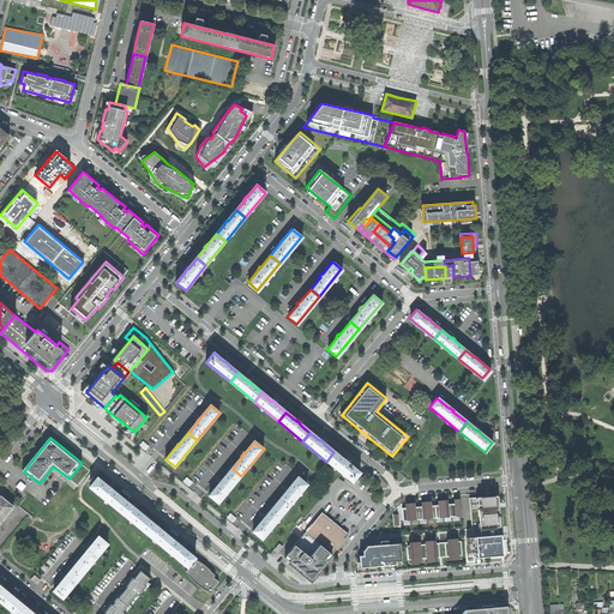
[(350,482),(359,473),(348,464),(349,463),(347,462),(345,461),(344,461),(333,452),(326,462),(350,482)]
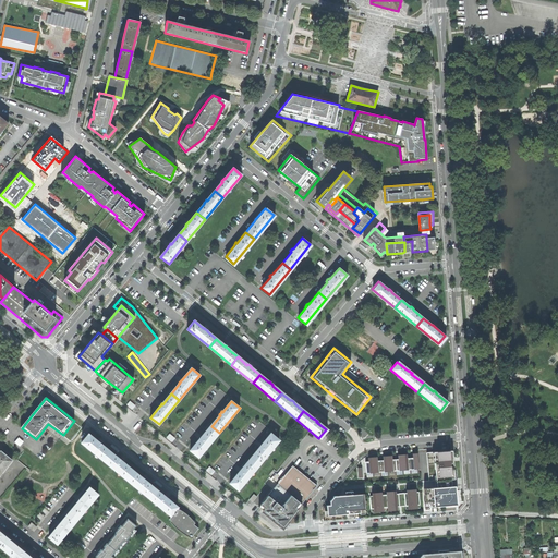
[(199,458),(219,433),(211,426),(203,437),(202,436),(201,437),(199,438),(199,439),(191,450),(199,458)]
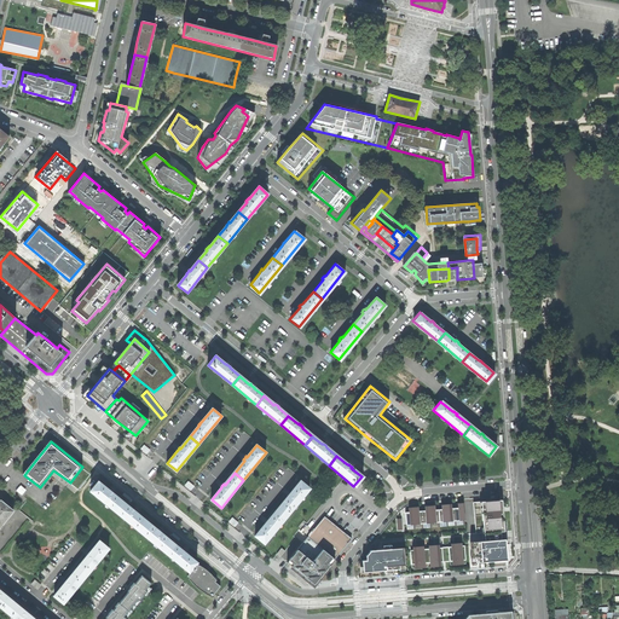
[(287,515),(308,487),(300,481),(290,493),(289,492),(288,495),(287,496),(288,497),(278,509),(287,515)]
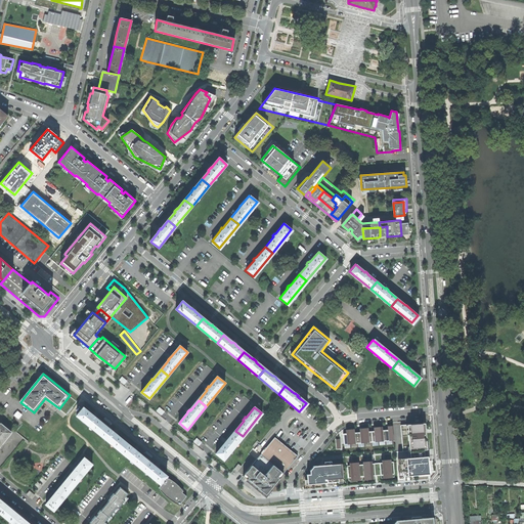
[(78,417),(98,433),(104,425),(96,418),(95,416),(93,415),(92,416),(84,408),(78,417)]
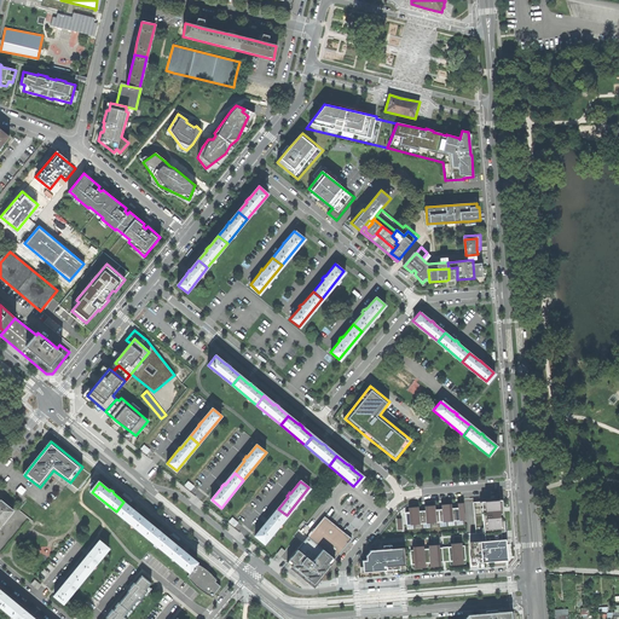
[(476,532),(504,530),(503,522),(502,508),(502,499),(474,501),(476,532)]
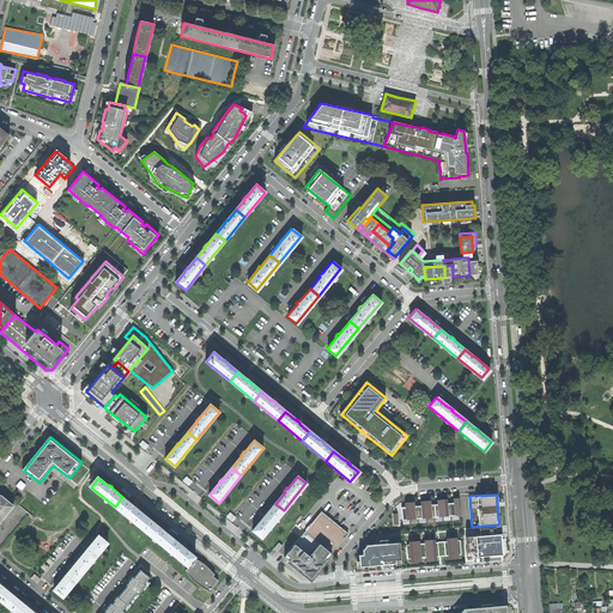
[(0,521),(13,507),(0,496),(0,521)]
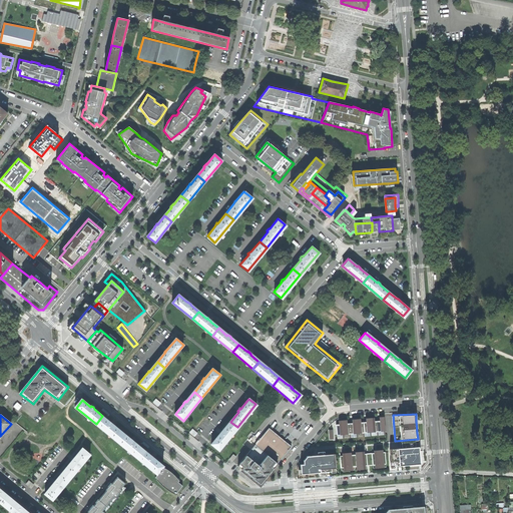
[(377,435),(387,434),(386,415),(378,416),(376,416),(377,435)]
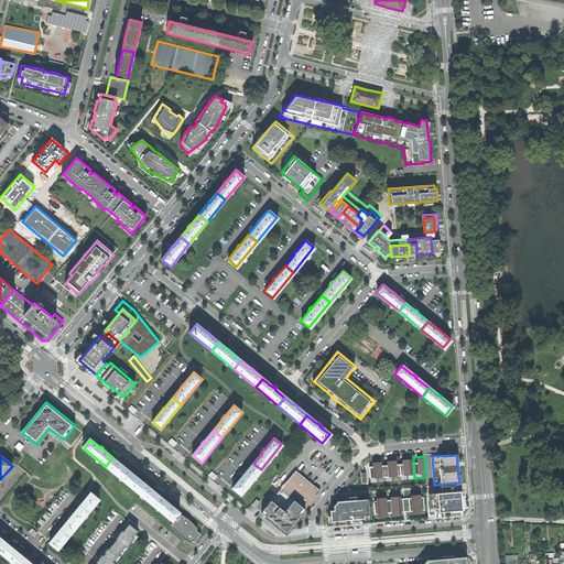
[(106,466),(128,485),(134,476),(126,468),(126,467),(123,466),(122,465),(112,457),(106,466)]
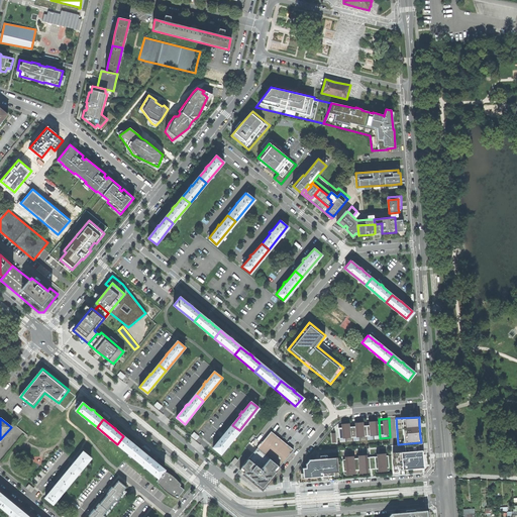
[(368,439),(378,438),(377,419),(375,419),(370,420),(367,420),(368,439)]
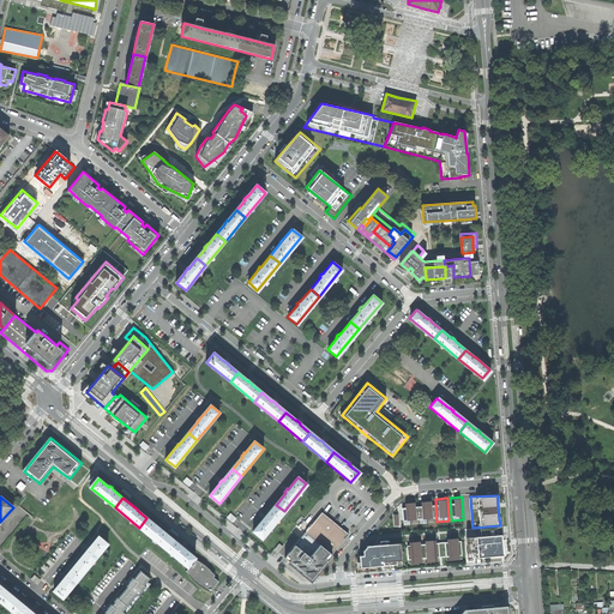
[(422,522),(434,522),(432,499),(429,499),(423,500),(421,500),(422,522)]
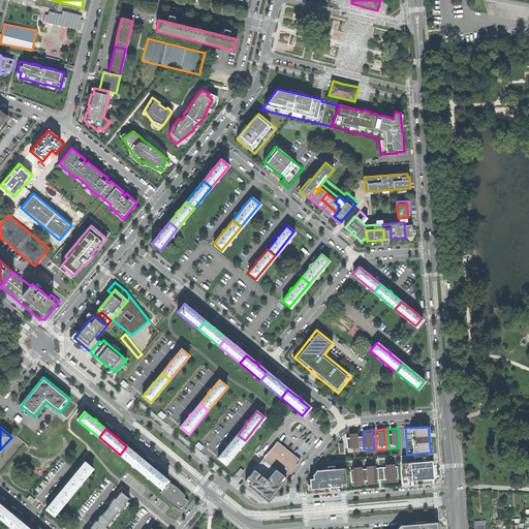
[(348,452),(358,452),(356,432),(354,432),(348,432),(346,433),(348,452)]
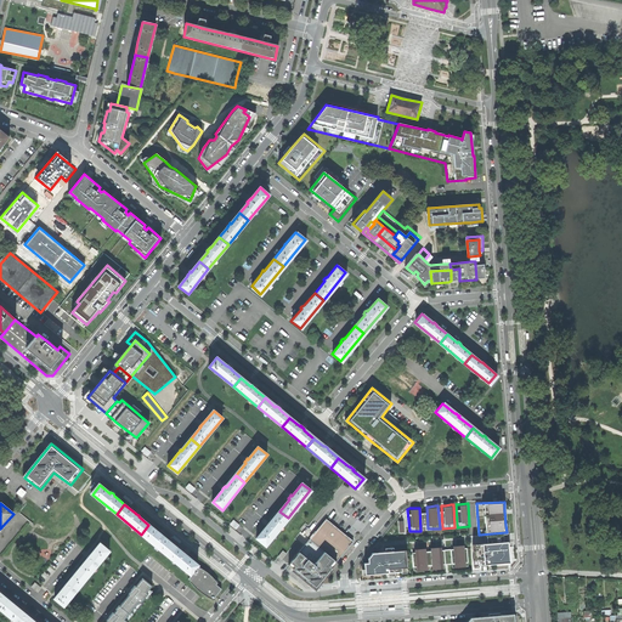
[(265,547),(288,518),(280,512),(270,524),(269,522),(267,524),(266,526),(267,526),(256,539),(265,547)]
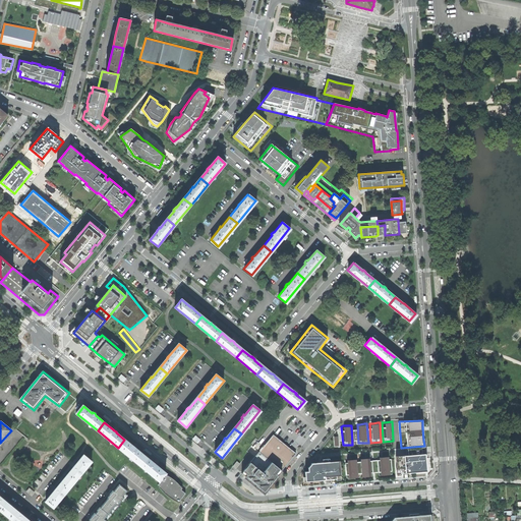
[(264,447),(259,452),(280,469),(282,471),(293,458),(296,454),(274,436),(264,447)]
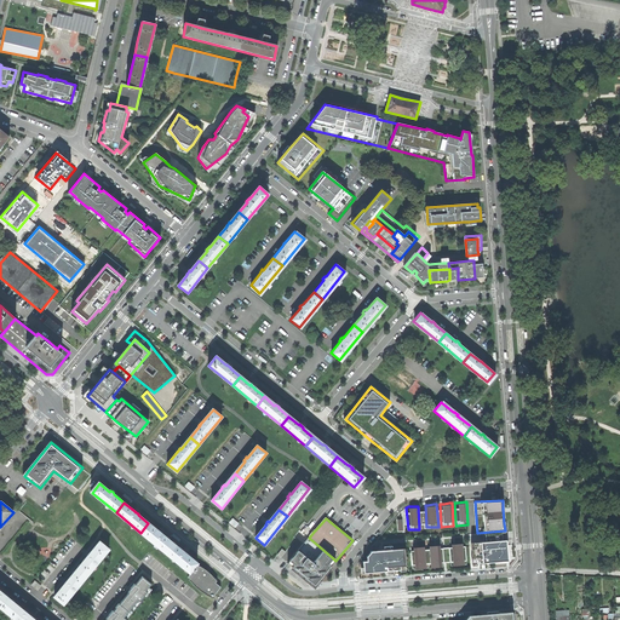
[(141,533),(165,552),(173,543),(162,534),(164,533),(161,532),(159,530),(158,530),(148,523),(141,533)]
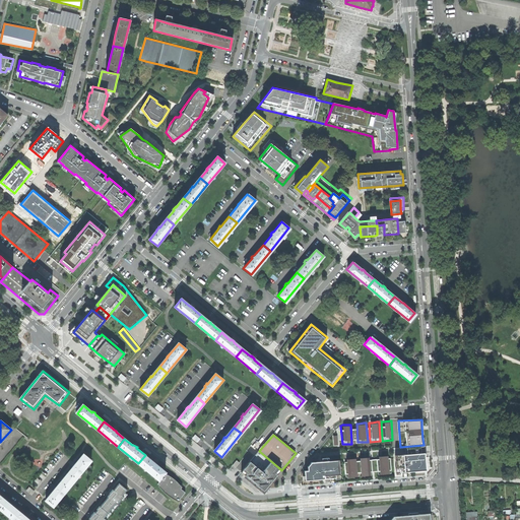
[(252,446),(259,451),(263,446),(257,441),(252,446)]
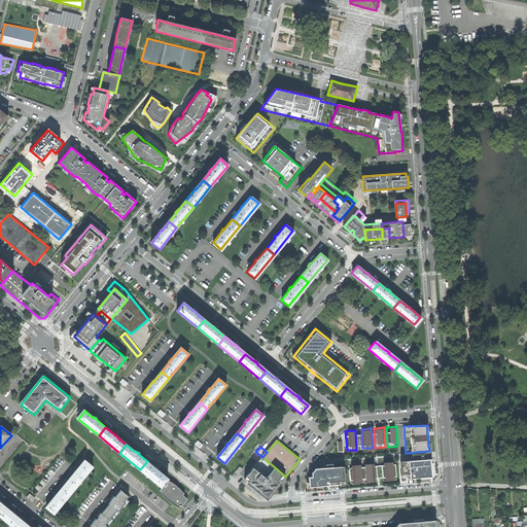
[(279,480),(283,475),(262,457),(245,479),(248,481),(257,489),(267,496),(269,498),(282,482),(281,482),(279,480)]
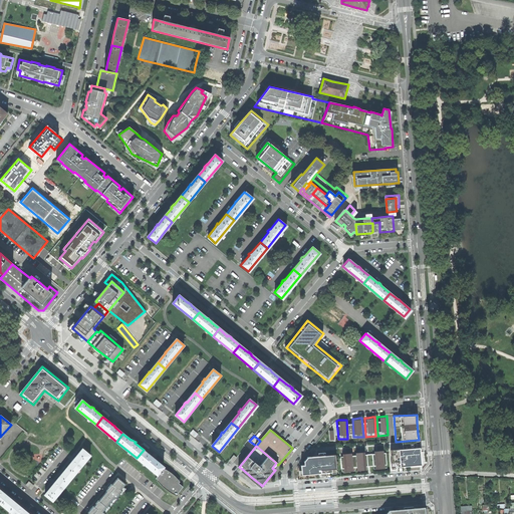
[(417,465),(420,464),(420,453),(419,447),(396,449),(398,466),(402,466),(410,465),(417,465)]
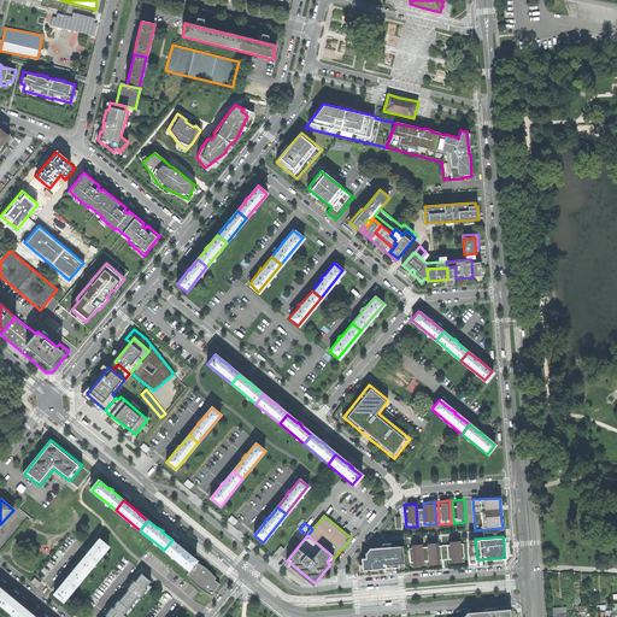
[(86,554),(76,566),(86,574),(109,547),(99,539),(89,551),(88,551),(87,552),(84,554),(86,554)]
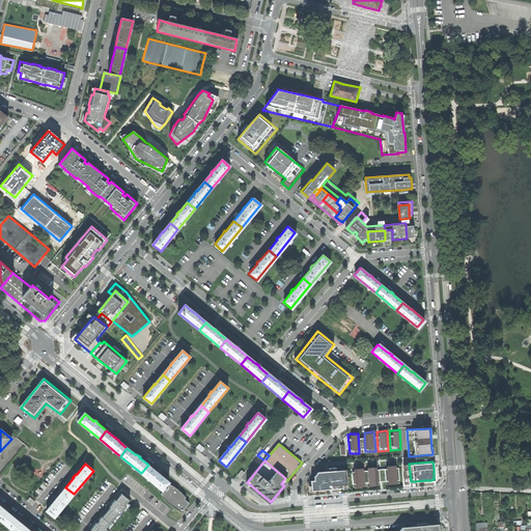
[(141,473),(164,492),(170,483),(171,482),(161,474),(159,473),(157,471),(157,472),(148,465),(141,473)]
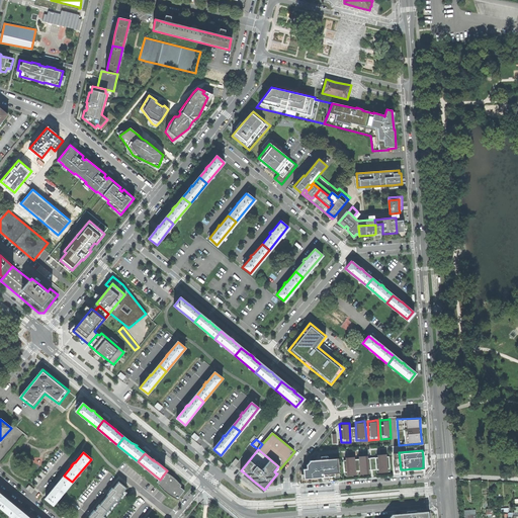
[(378,473),(387,472),(386,453),(377,454),(378,473)]
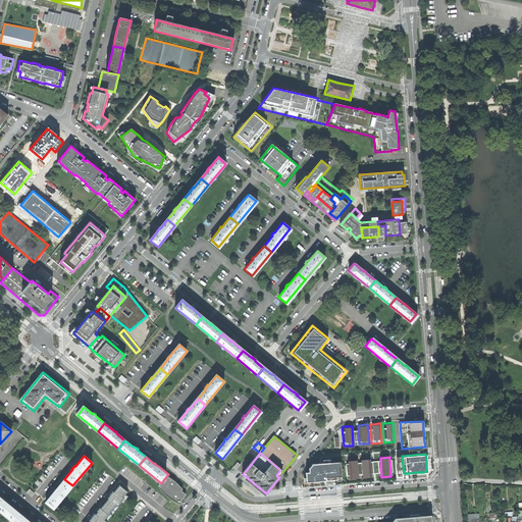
[(349,479),(359,478),(358,459),(348,460),(349,479)]
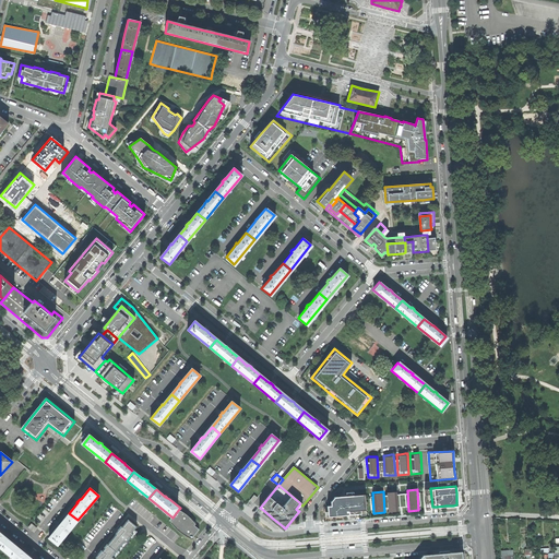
[(389,512),(399,512),(397,491),(387,491),(389,512)]
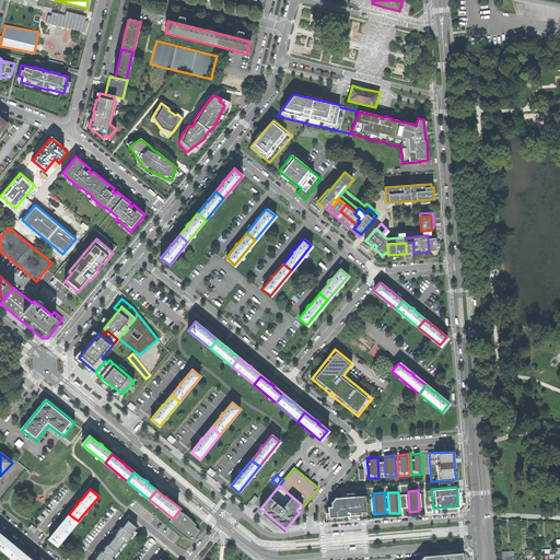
[(327,506),(328,516),(349,515),(366,513),(364,496),(335,498),(330,501),(330,506),(327,506)]
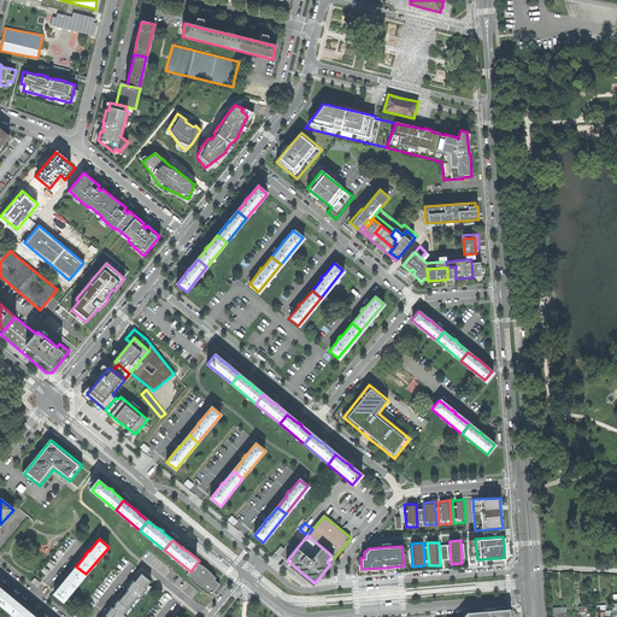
[(157,569),(163,562),(152,553),(146,560),(157,569)]
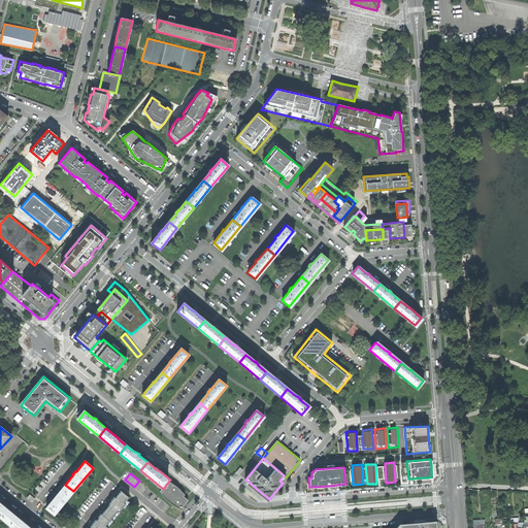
[(174,505),(182,508),(188,500),(184,496),(185,495),(180,490),(175,485),(169,481),(163,489),(160,492),(162,494),(165,497),(168,501),(174,505)]
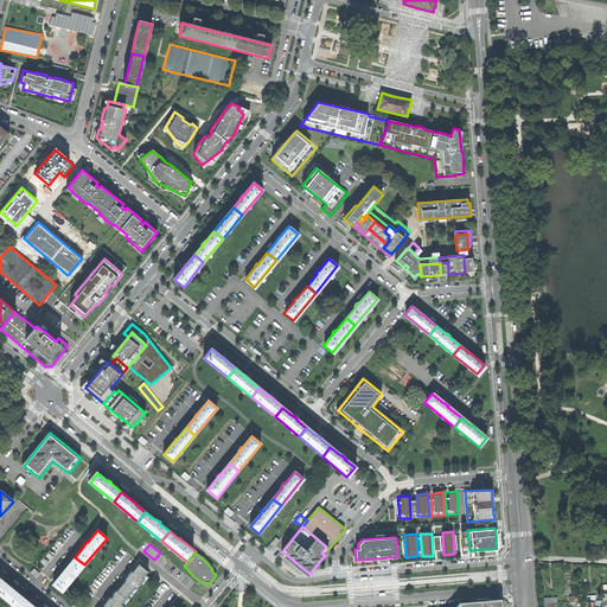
[(53,583),(62,592),(84,564),(75,557),(65,569),(65,568),(63,570),(62,572),(63,572),(53,583)]
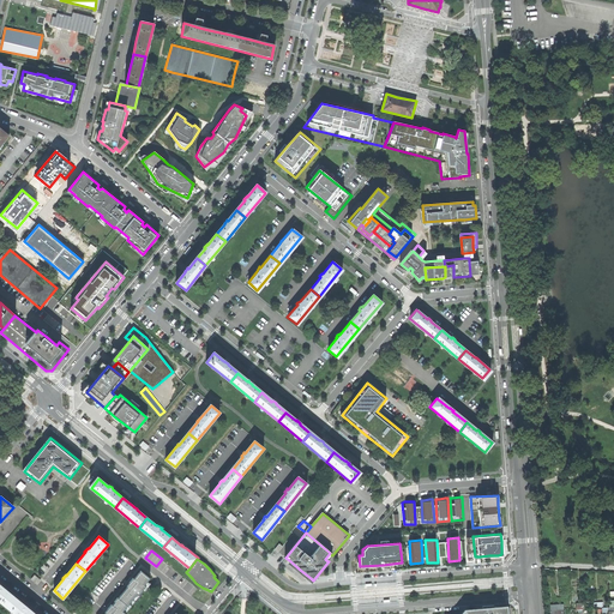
[(128,587),(118,599),(127,606),(150,578),(140,571),(131,583),(130,583),(128,584),(127,587),(128,587)]
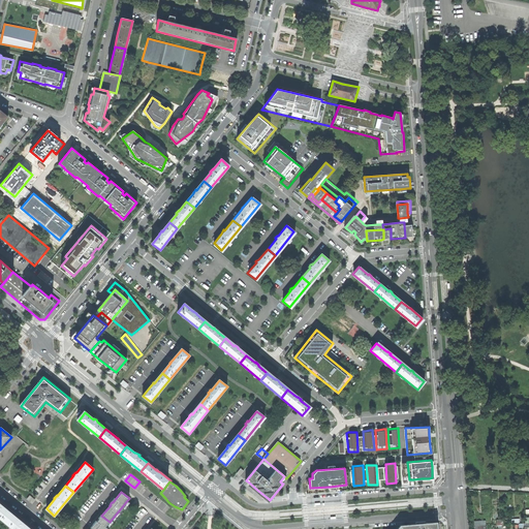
[(0,517),(5,522),(11,515),(3,506),(1,504),(0,503),(0,517)]
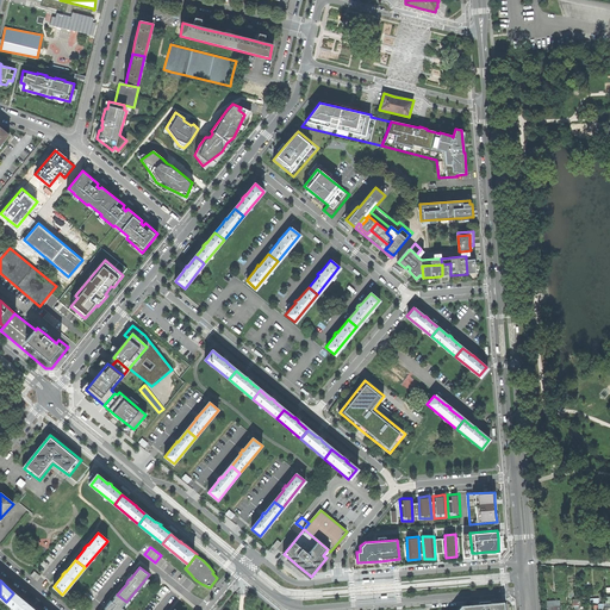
[(6,602),(16,609),(35,609),(27,604),(27,603),(26,602),(24,601),(13,593),(6,602)]
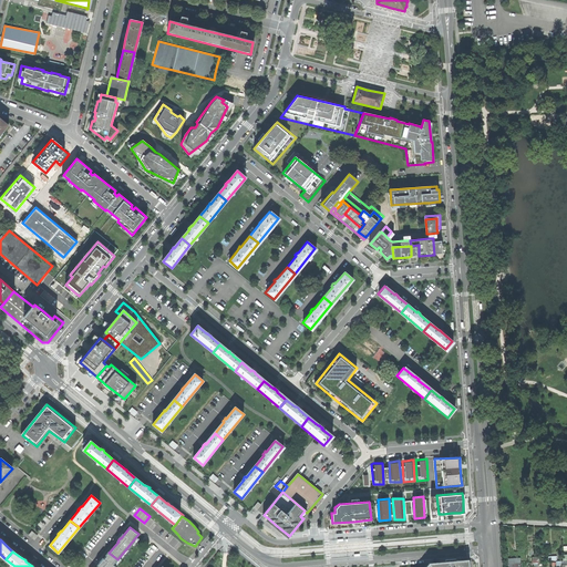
[(98,566),(111,566),(117,559),(109,553),(101,564),(100,563),(99,565),(98,566)]
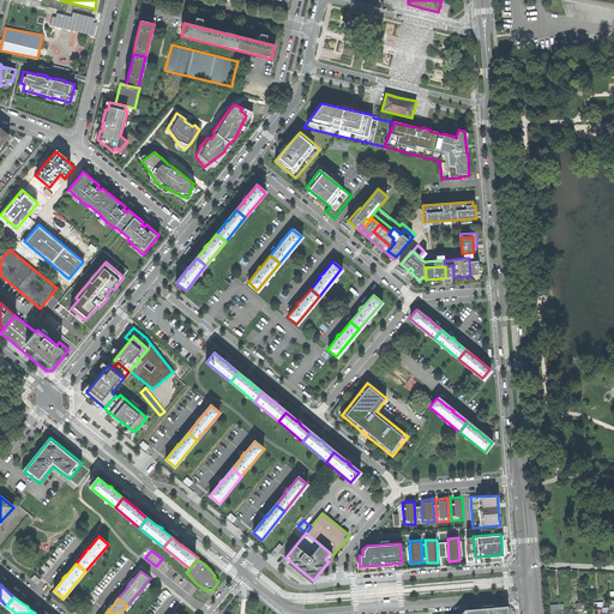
[(564,613),(564,603),(551,605),(549,613),(564,613)]
